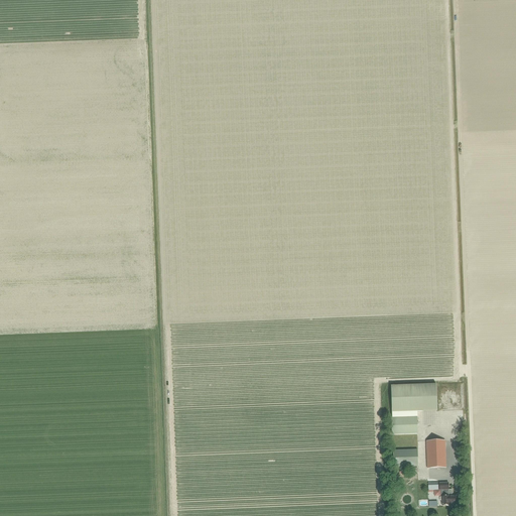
[(391,386),(391,413),(436,411),(436,385),(391,386)]
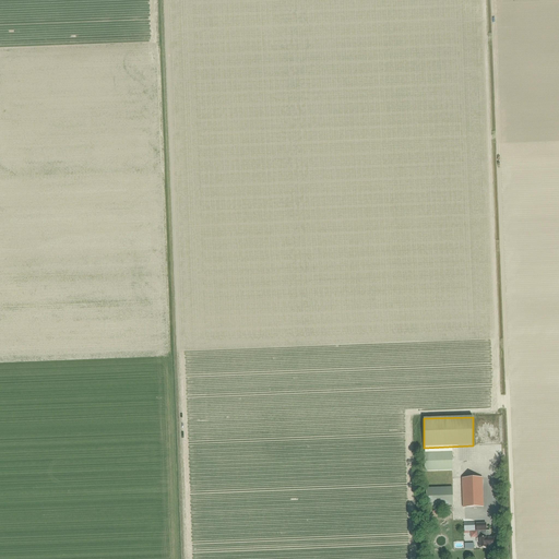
[(425,453),(425,471),(451,471),(451,452),(425,453)]
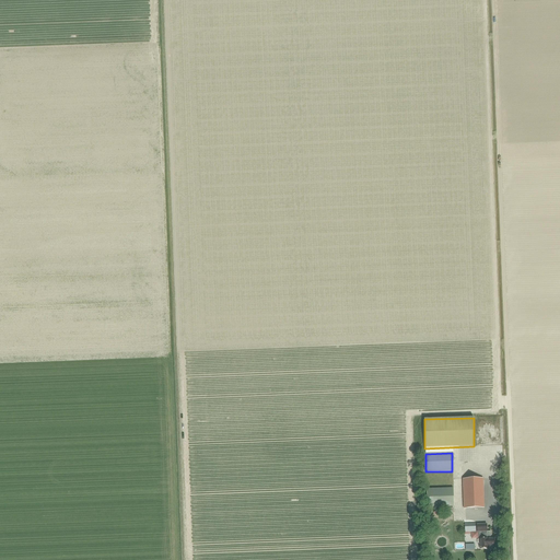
[(464,509),(483,508),(482,479),(463,479),(464,509)]
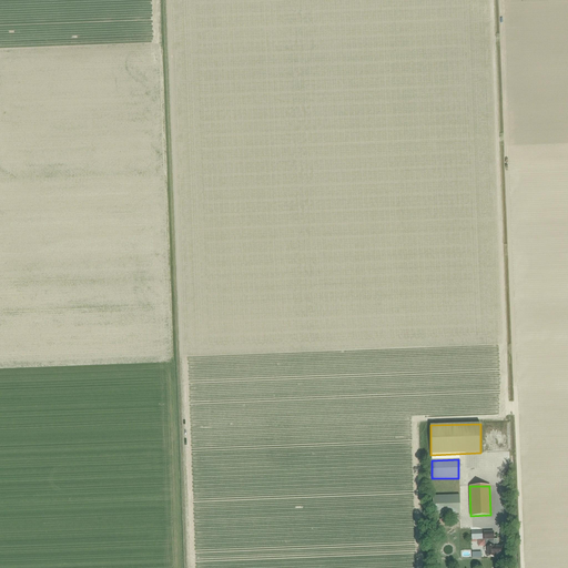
[(433,496),(433,515),(460,514),(459,496),(433,496)]
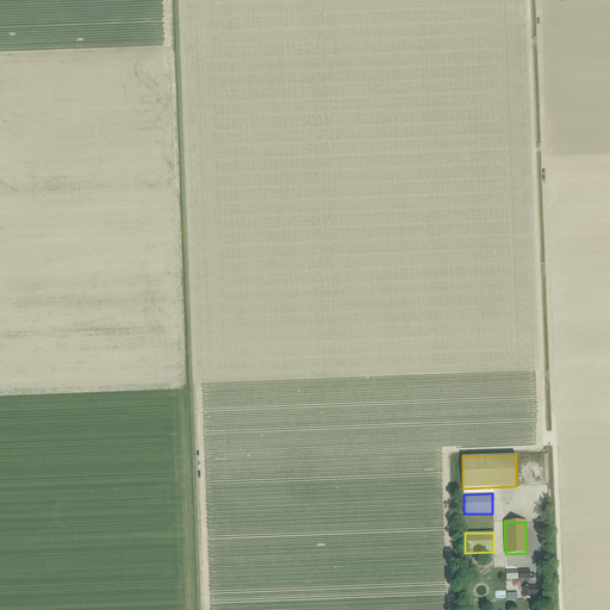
[(530,571),(520,572),(520,579),(521,579),(521,592),(522,592),(523,598),(531,598),(530,596),(537,595),(537,586),(535,587),(534,579),(530,579),(530,571)]
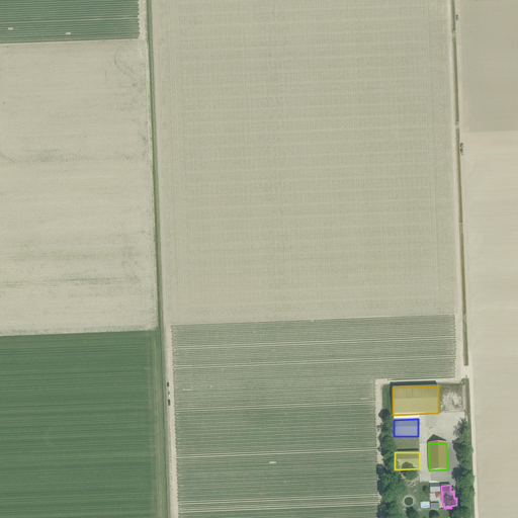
All buildings are outlined.
